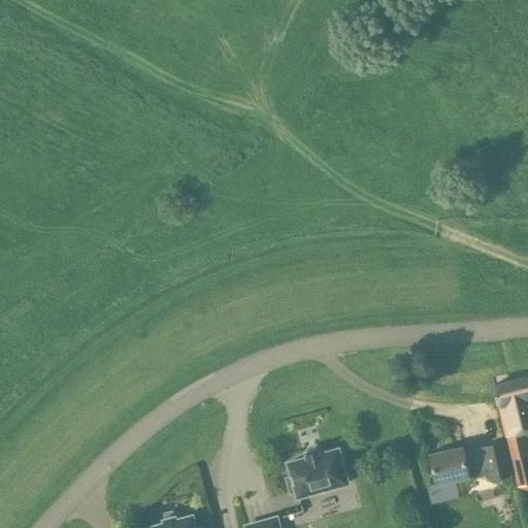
[(527,431),(527,375),(494,385),(520,486),(527,484),(527,452),(523,432),(527,431)]
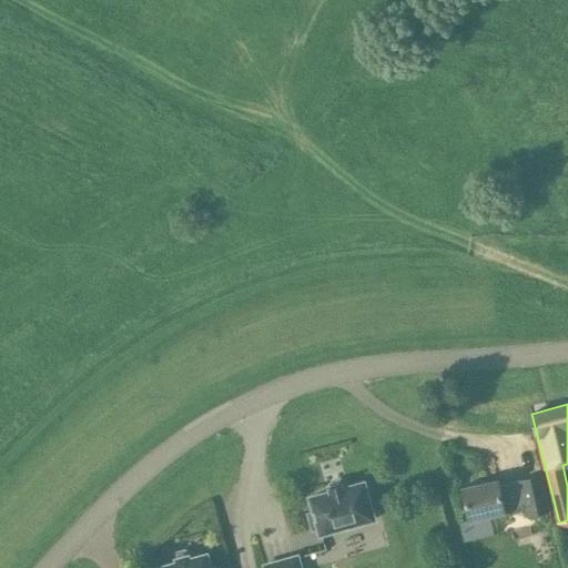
[(495,535),(490,516),(506,513),(506,510),(525,505),(527,517),(551,511),(543,474),(499,484),(498,479),(464,488),(472,519),(459,523),(465,541),(495,535)]
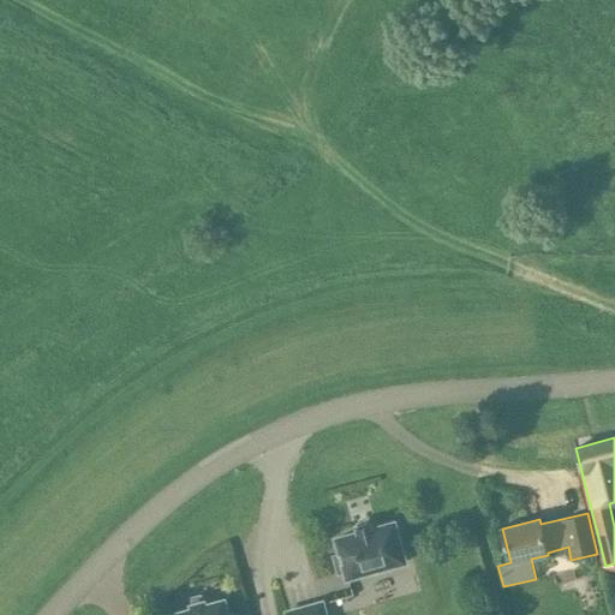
[(406,561),(394,523),(372,529),(371,525),(358,529),(358,532),(336,538),(341,554),(334,556),(339,573),(346,572),(347,578),(406,561)]
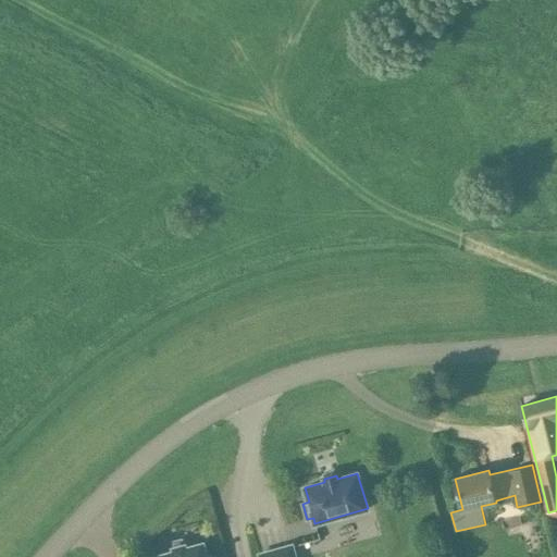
[(207,556),(203,543),(186,547),(185,545),(174,547),(175,551),(157,556),(207,556)]
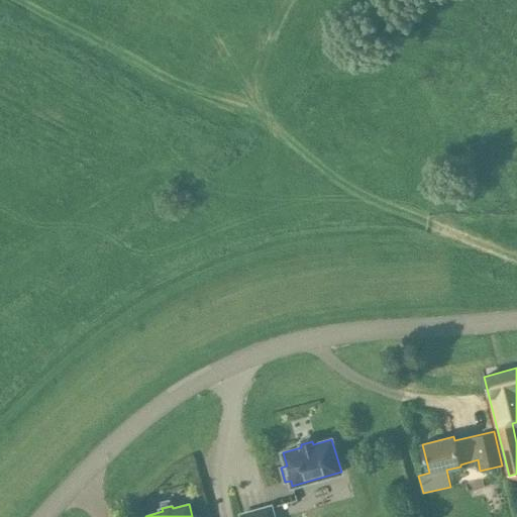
[(276,516),(273,504),(238,513),(239,516),(276,516)]
